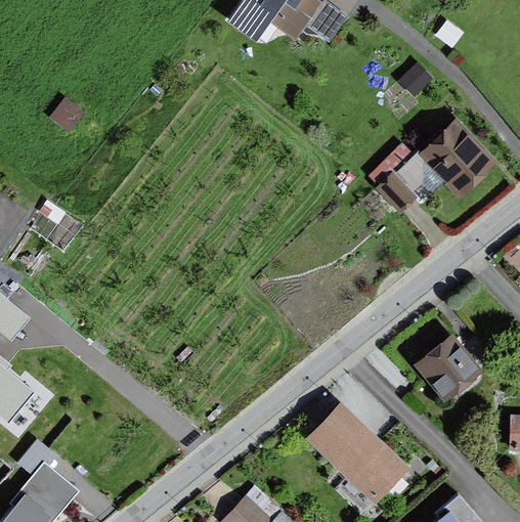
[(236,0),(223,18),(249,37),(263,16),(295,40),(305,26),(331,45),(350,18),(325,0),(236,0)]
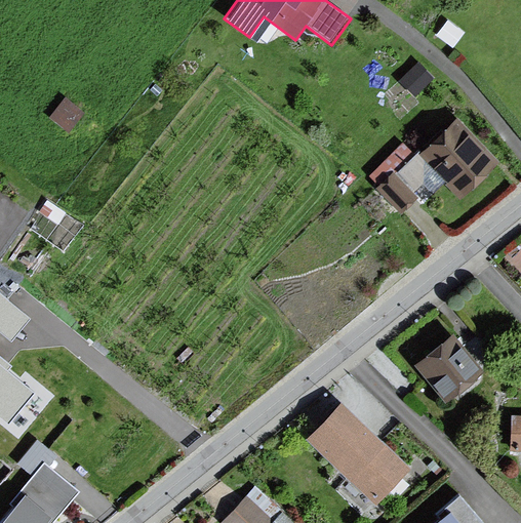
[(465,36),(453,22),(439,33),(451,47),(465,36)]
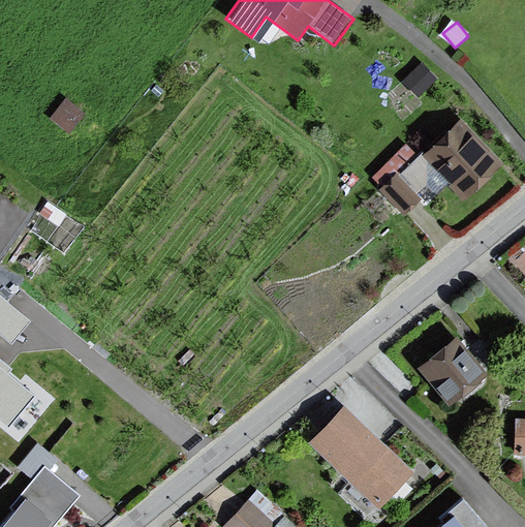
[(440,80),(425,62),(405,79),(420,97),(440,80)]
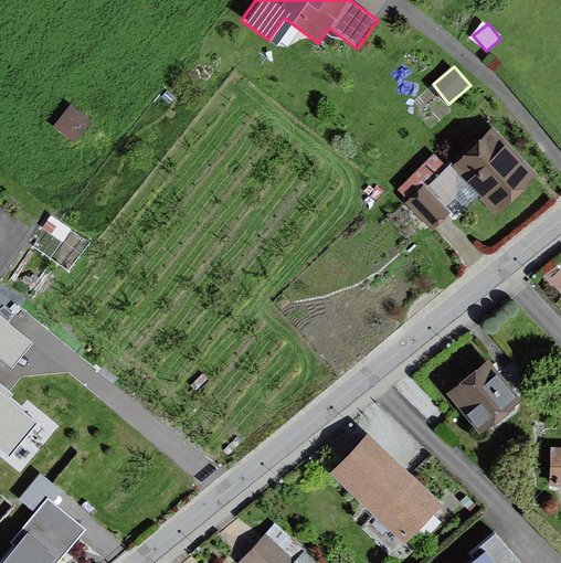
[(91,125),(71,106),(54,124),(74,142),(91,125)]
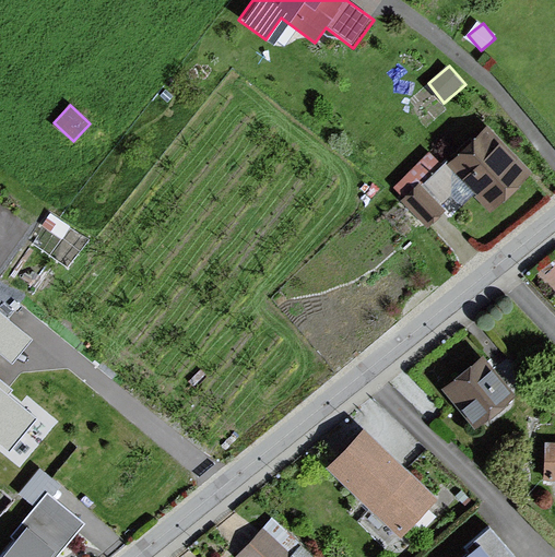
[(430,152),(393,186),(430,225),(445,212),(451,218),(476,194),(491,210),(530,173),(485,123),(441,164),(430,152)]
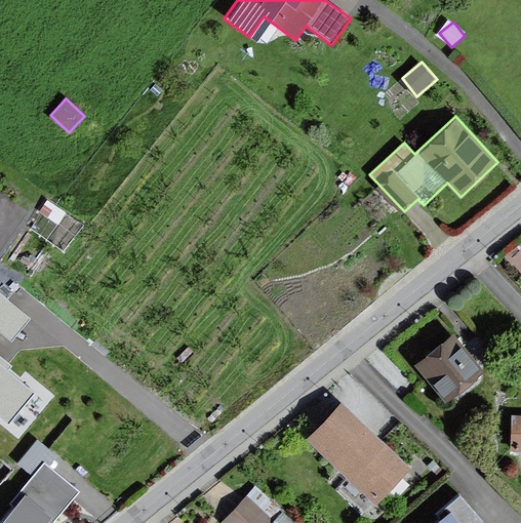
[(0,405),(13,415),(42,377),(0,346),(0,321),(1,320),(17,331),(36,307),(3,283),(0,286),(0,405)]
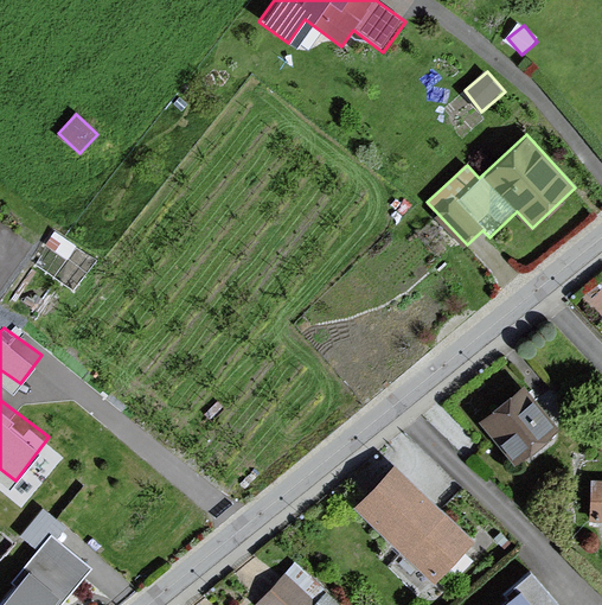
[(522,383),(475,415),(511,465),(556,432),(522,383)]
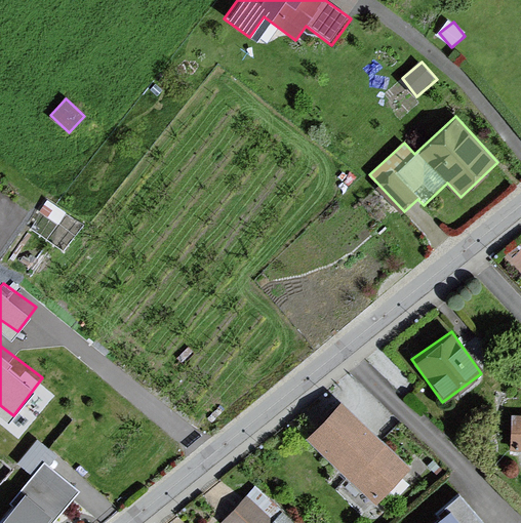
[(412,473),(336,401),(303,436),(378,508),(412,473)]
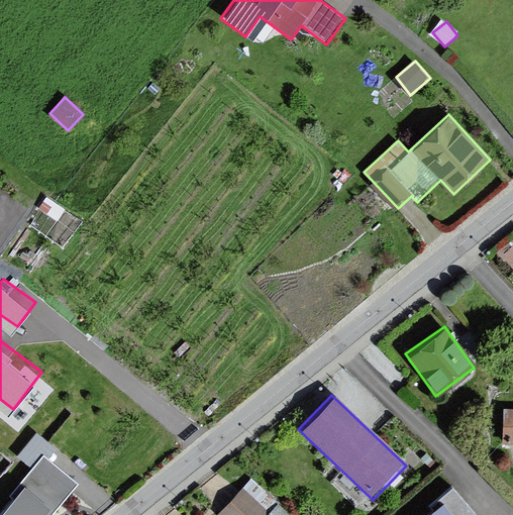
[(512,408),(502,408),(501,442),(512,443),(512,408)]
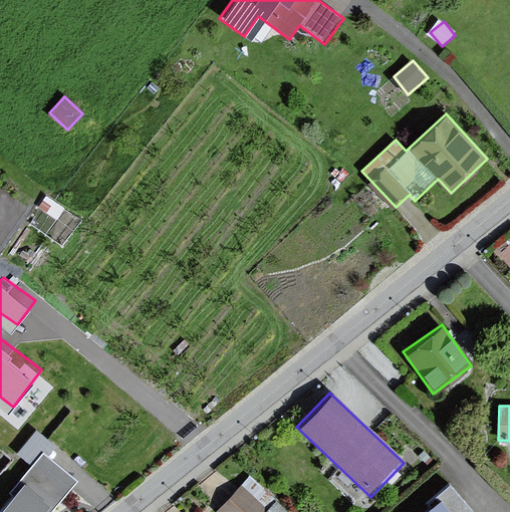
[(1,511),(54,511),(84,477),(49,448),(15,489),(19,492),(1,511)]
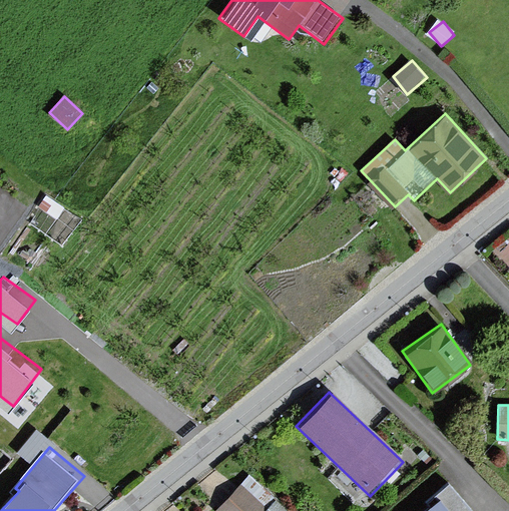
[(470,510),(444,480),(427,495),(432,501),(420,510),(470,510)]
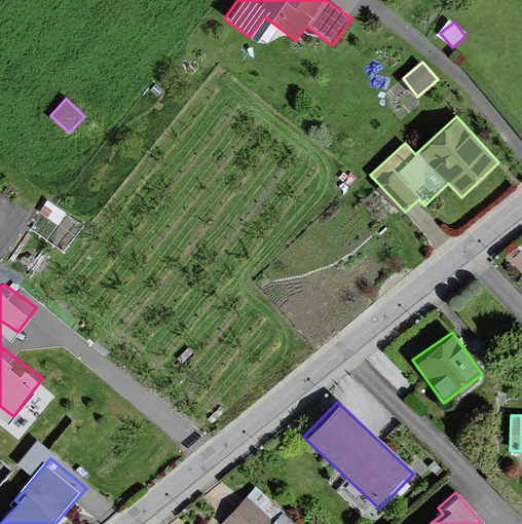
[(267,523),(270,521),(245,496),(221,521),(224,523),(267,523)]
